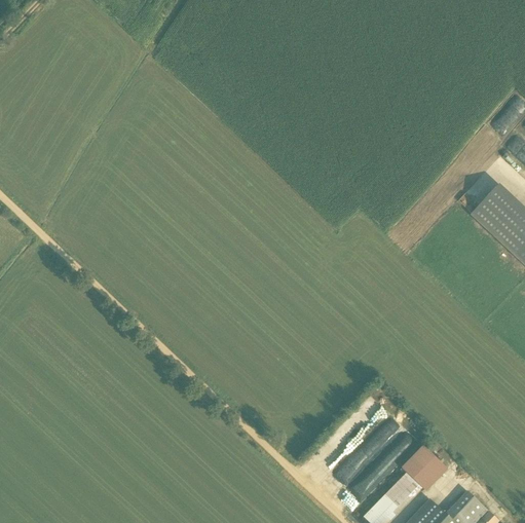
[(524,138),(514,125),(501,138),(524,160),(524,138)]
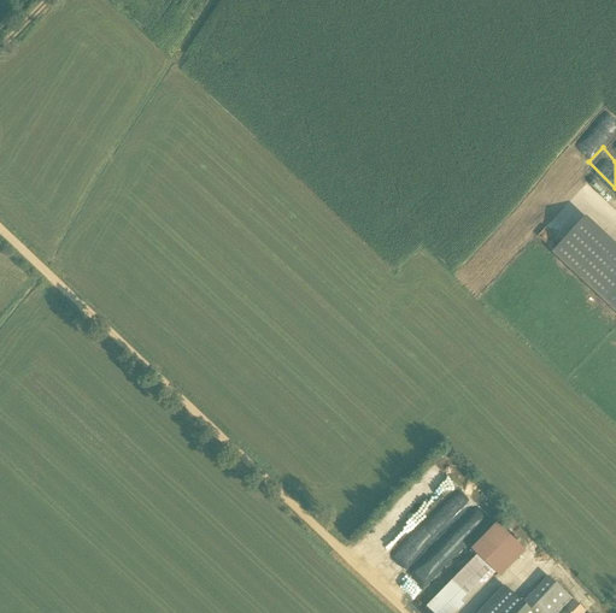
[(615,241),(588,217),(555,254),(615,307),(615,241)]
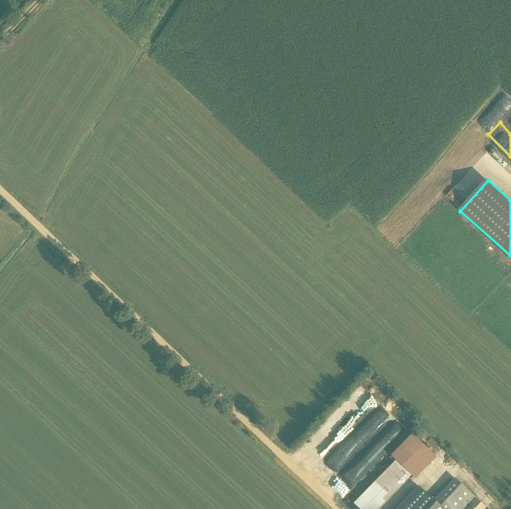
[(394,459),(354,502),(361,508),(375,508),(409,474),(414,478),(435,455),(411,432),(389,455),(394,459)]
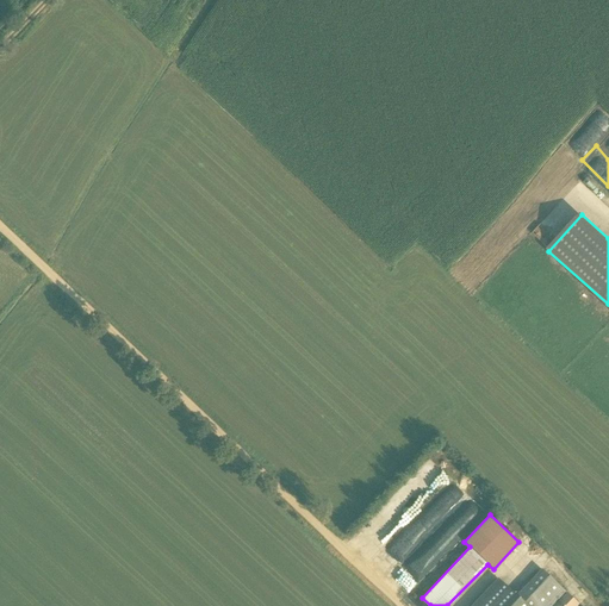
[(498,578),(471,605),(576,605),(579,603),(542,567),(516,594),(498,578)]
